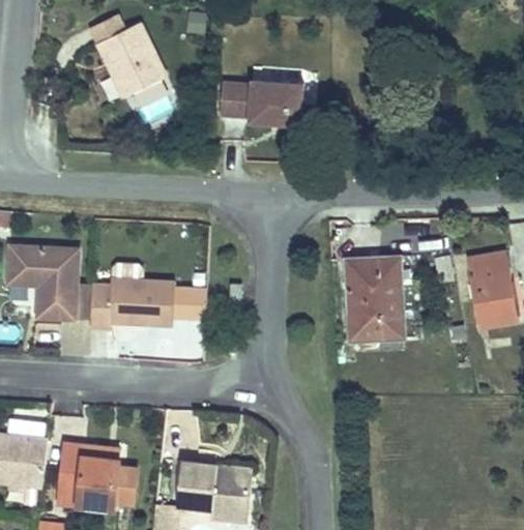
[(98,40),(107,56),(114,53),(132,91),(166,75),(141,21),(126,28),(119,12),(109,18),(116,33),(98,40)]
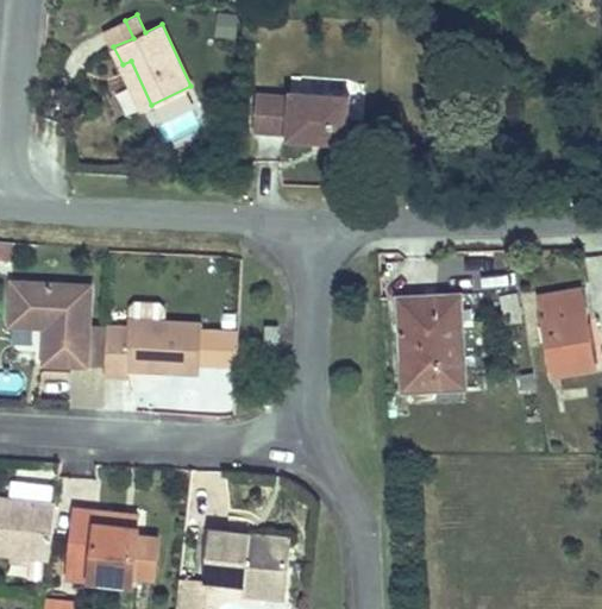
[(105,30),(113,46),(133,38),(125,20),(105,30)]
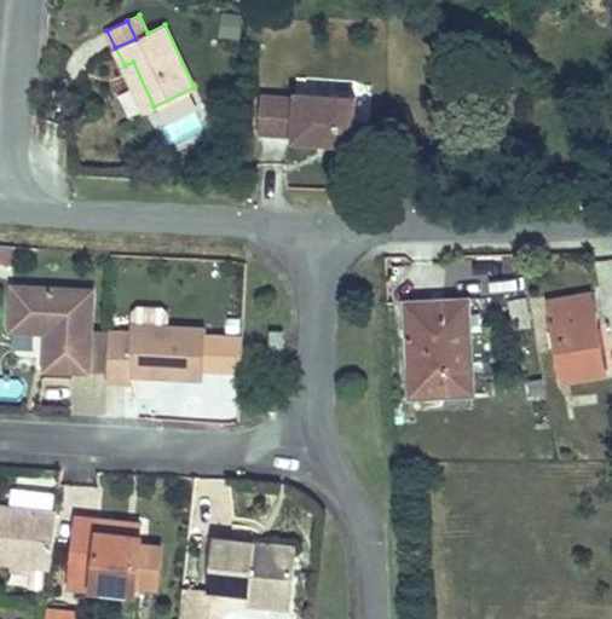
[(133,62),(125,65),(145,110),(154,106),(133,62)]
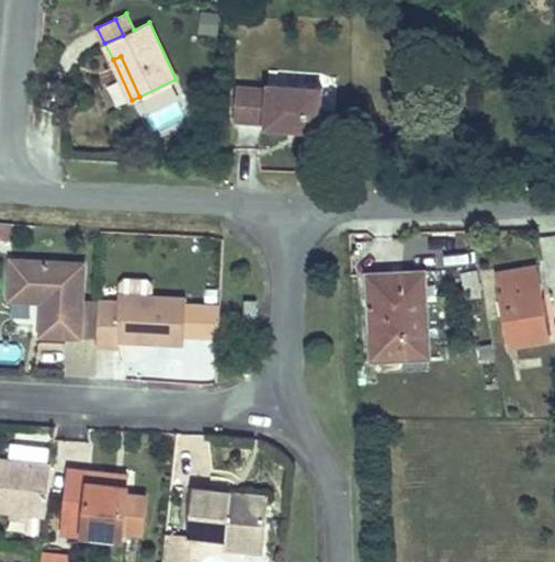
[(267,91),(236,89),(234,124),(264,126),(264,131),(319,134),(323,90),(267,87),(267,91)]
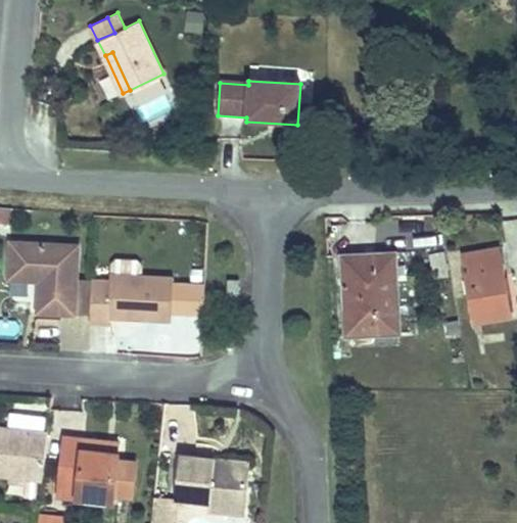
[(6,241),(5,269),(36,270),(35,281),(34,313),(75,315),(77,244),(6,241)]
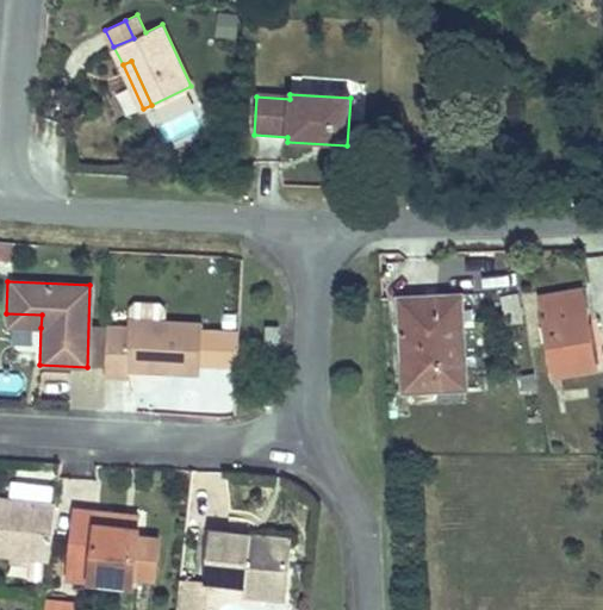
[(586,292),(542,298),(553,375),(597,367),(586,292)]
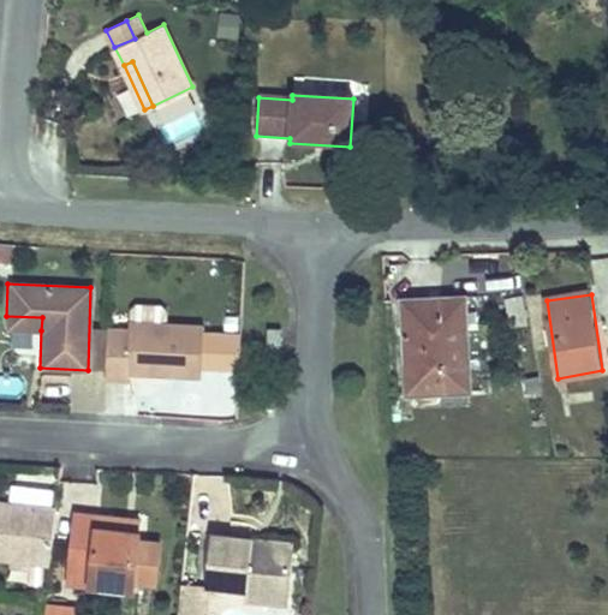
[(465,306),(403,308),(406,399),(469,394),(465,306)]
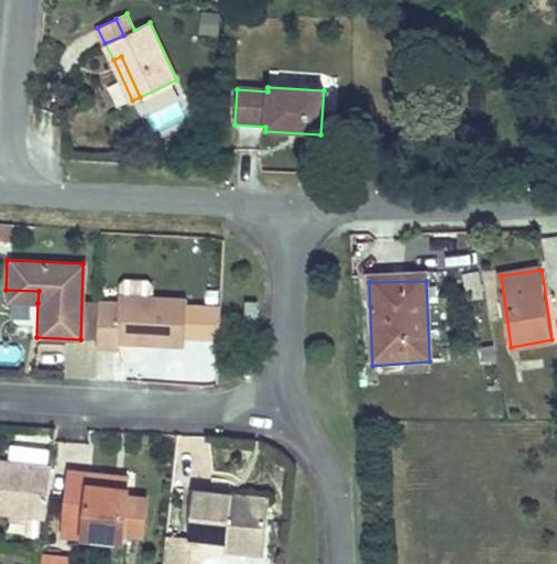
[(120,293),(120,305),(152,306),(153,294),(148,289),(126,288),(120,293)]
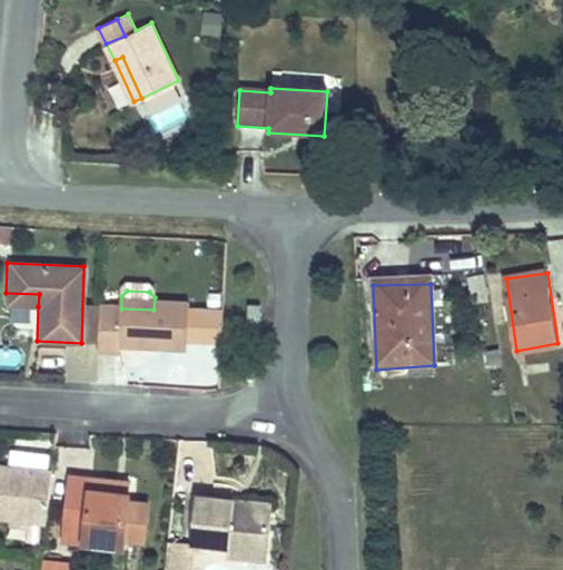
[(39,294),(6,293),(6,305),(38,306),(39,294)]
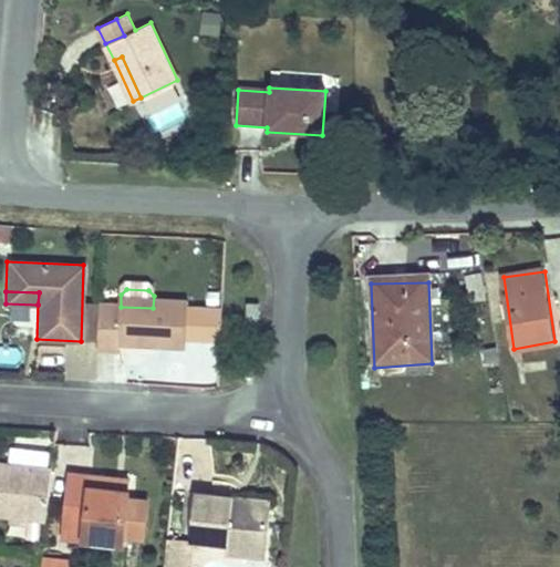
[(258,300),(257,319),(268,319),(268,300),(258,300)]
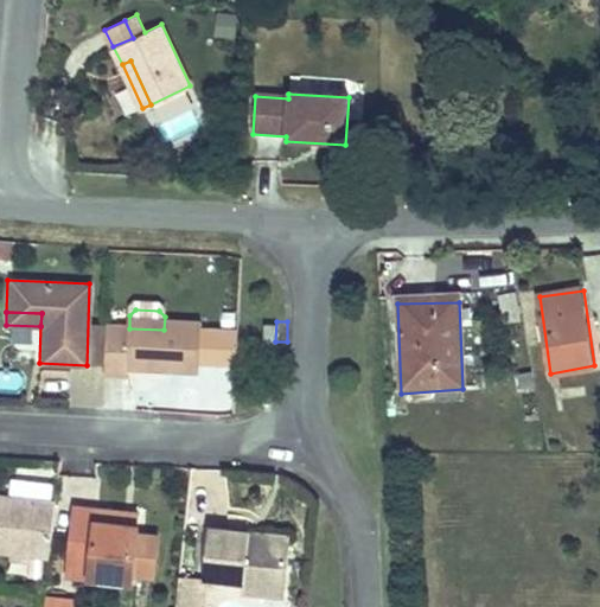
[(211,324),(211,365),(243,365),(244,324),(211,324)]
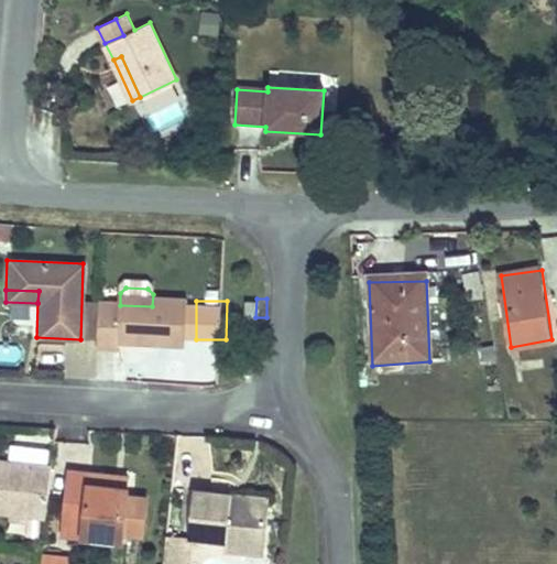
[(98,311),(96,351),(115,351),(115,344),(182,347),(182,307),(152,306),(120,305),(117,305),(117,311),(98,311)]
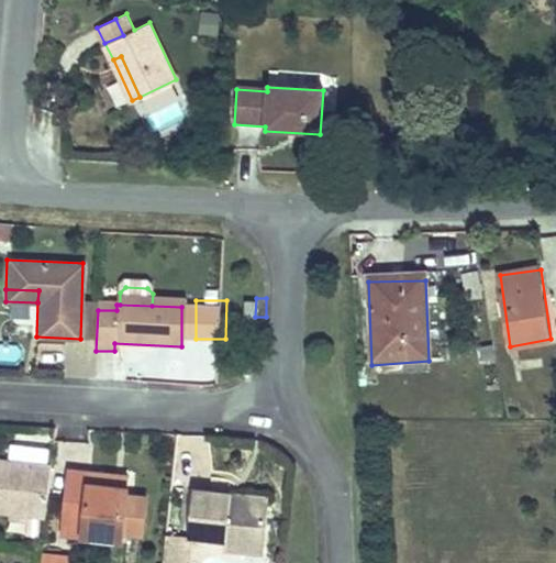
[(0,510),(47,516),(53,464),(0,460),(0,510)]
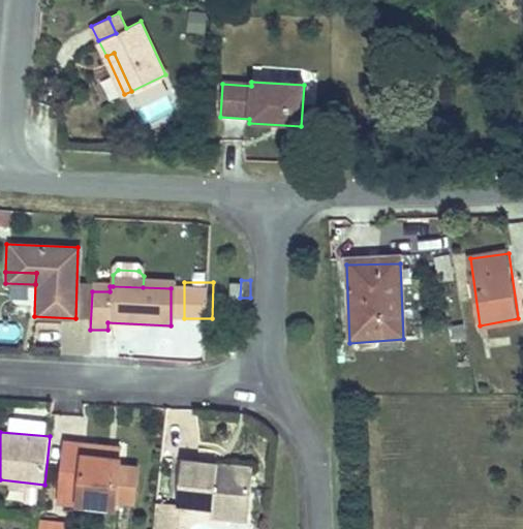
[(86,454),(86,442),(66,441),(61,502),(114,506),(119,457),(86,454)]
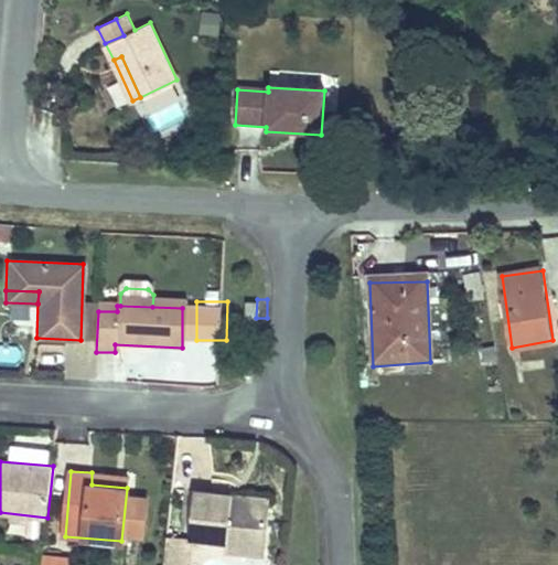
[(128,476),(92,472),(92,484),(127,488),(128,476)]
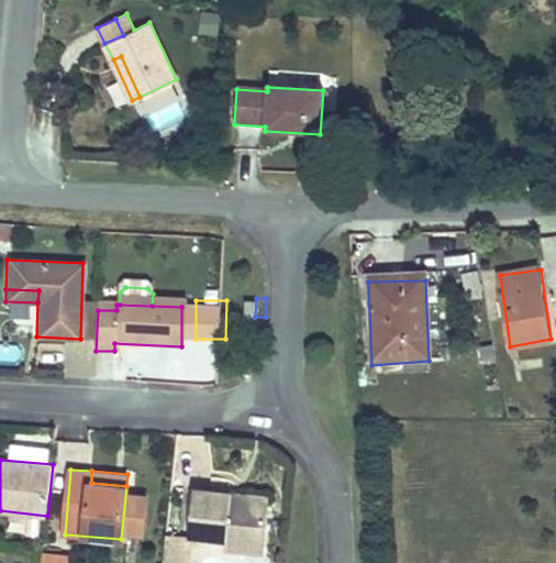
[(230,501),(231,494),(195,489),(190,537),(221,540),(220,552),(259,555),(265,506),(230,501)]
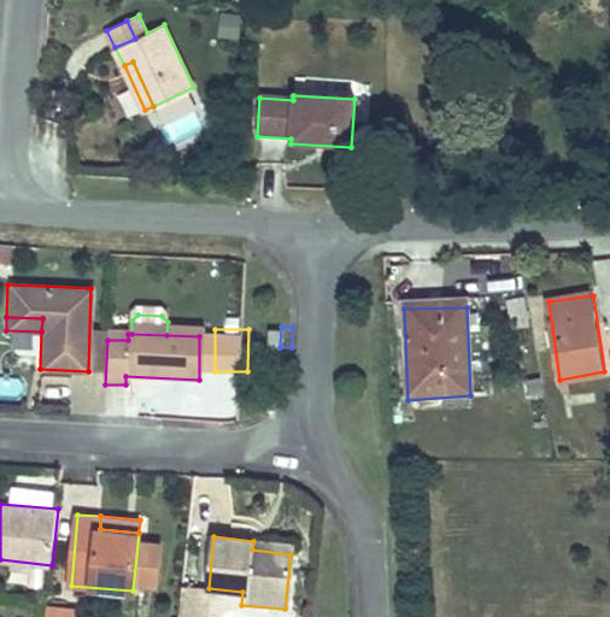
[(292,545),(253,541),(252,550),(291,554),(292,545)]
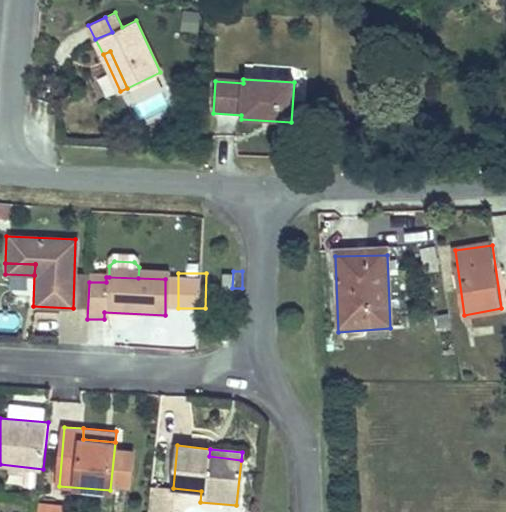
[(169,488),(152,487),(149,510),(166,511),(169,488)]
